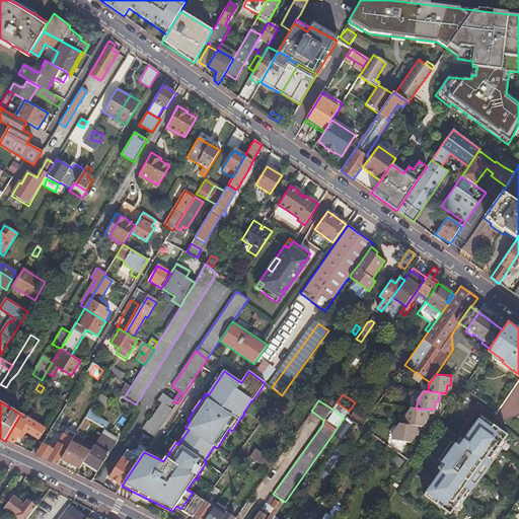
[(156,435),(173,409),(163,401),(150,422),(148,421),(143,429),(155,437),(156,435)]
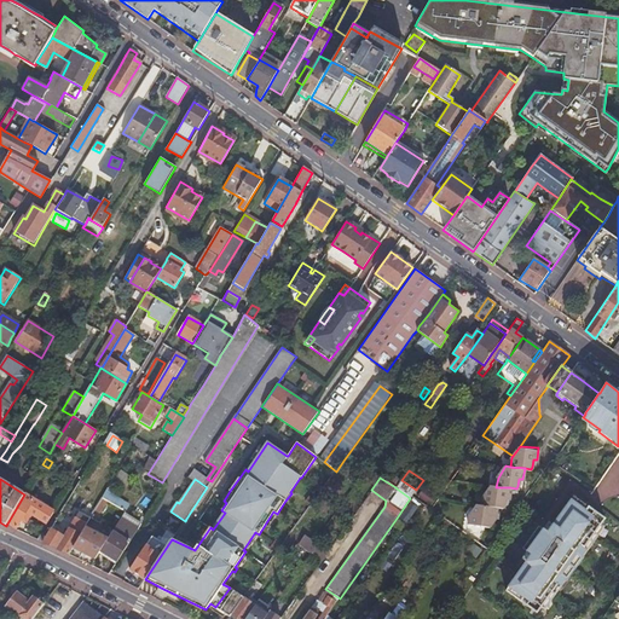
[(410,498),(411,497),(416,490),(401,480),(397,489),(410,498)]
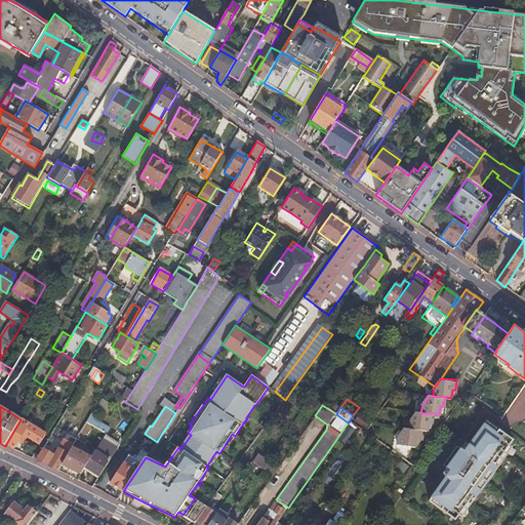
[(410,430),(421,431),(427,431),(428,429),(429,423),(432,423),(433,413),(420,413),(416,412),(411,420),(410,430)]
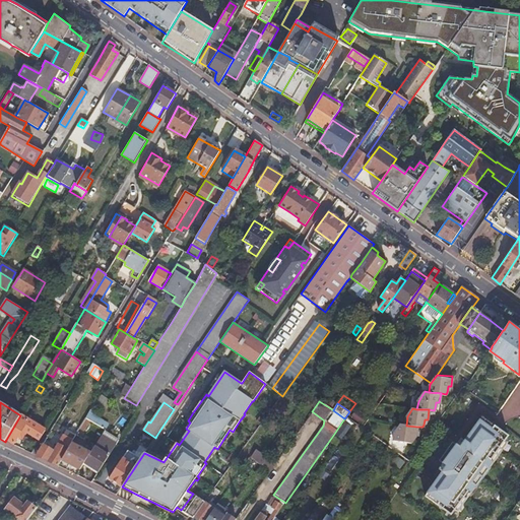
[(355,410),(350,417),(362,425),(366,417),(355,410)]
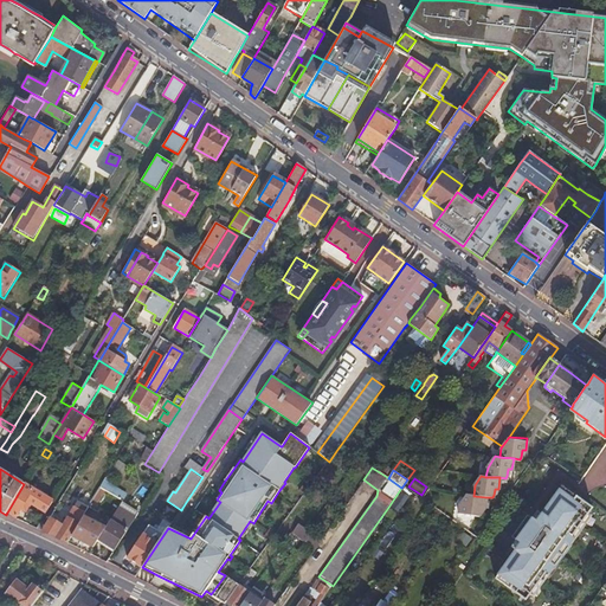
[(111,483),(105,479),(100,489),(104,491),(122,502),(123,503),(127,497),(109,487),(111,483)]
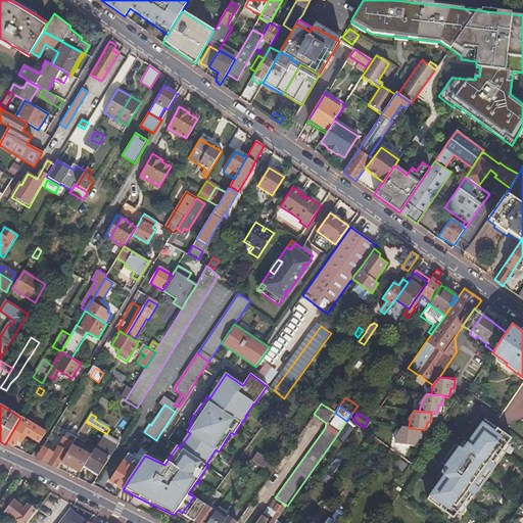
[(20,418),(6,442),(13,447),(17,439),(22,442),(27,435),(39,442),(45,432),(22,419),(25,417),(22,415),(20,418)]
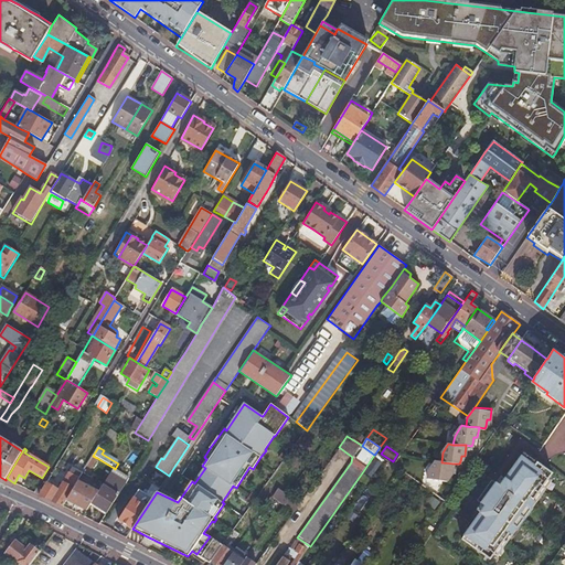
[(552,473),(523,452),(504,479),(499,487),(496,484),(494,484),(497,486),(489,497),(484,493),(479,501),(482,503),(484,505),(480,512),(460,540),(484,556),(482,560),(488,563),(489,560),(492,562),(497,555),(510,535),(513,537),(518,530),(519,531),(533,510),(532,510),(536,502),(534,500),(547,480),(552,473)]
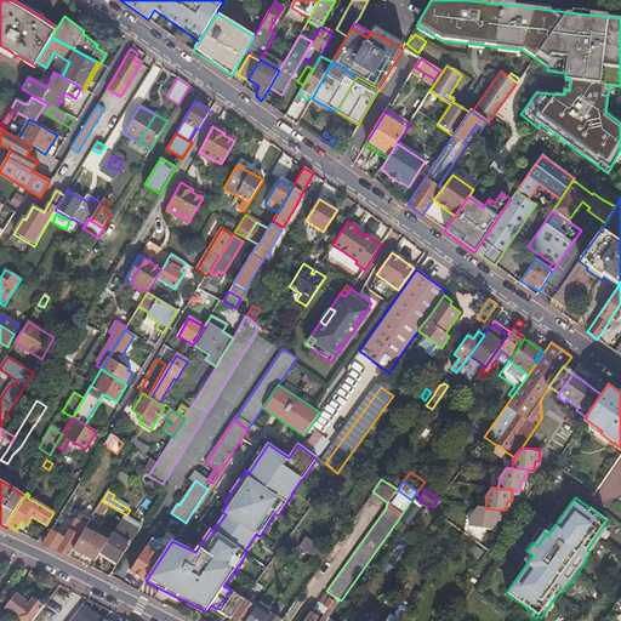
[(107,503),(102,501),(95,513),(100,516),(107,503)]
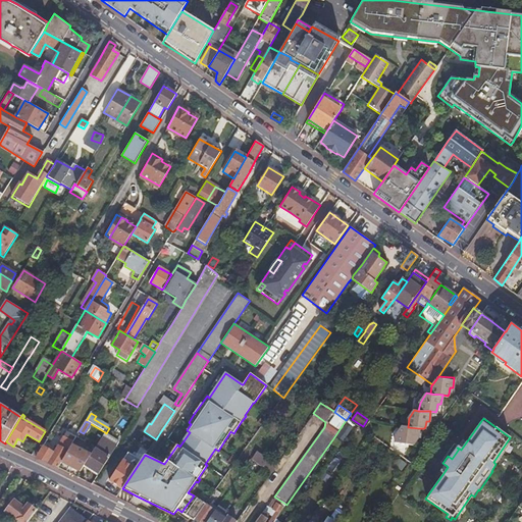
[(346,424),(336,436),(343,440),(352,428),(346,424)]
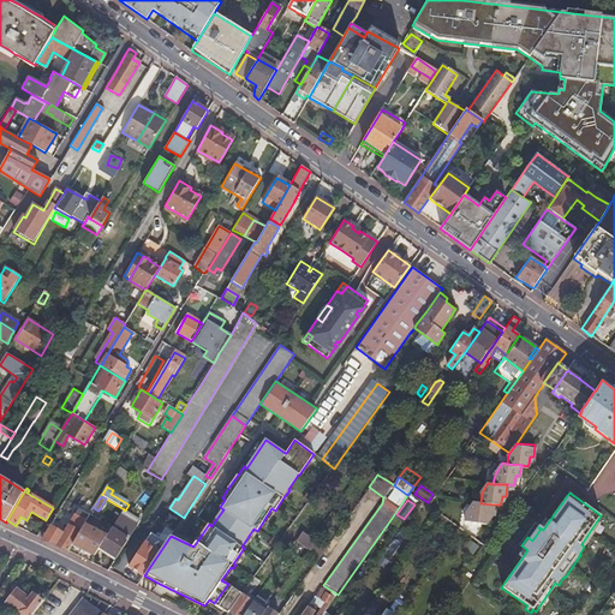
[(475,503),(467,512),(466,523),(487,525),(493,514),(494,505),(481,503),(475,503)]
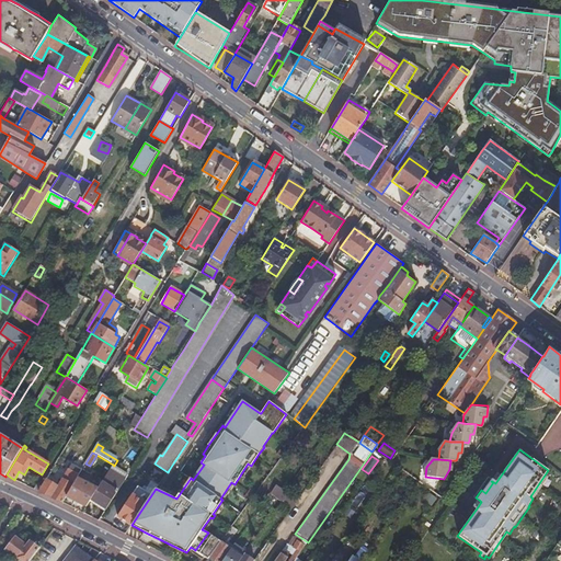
[(112,467),(109,471),(124,481),(127,477),(112,467)]
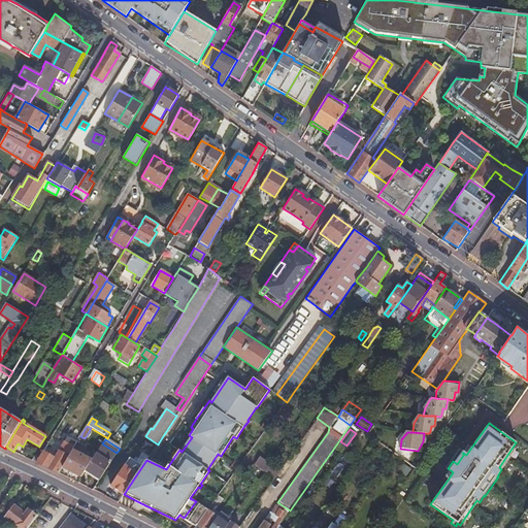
[(44,452),(37,463),(48,469),(59,473),(62,468),(72,451),(74,448),(68,444),(70,441),(67,440),(60,452),(59,451),(55,459),(44,452)]
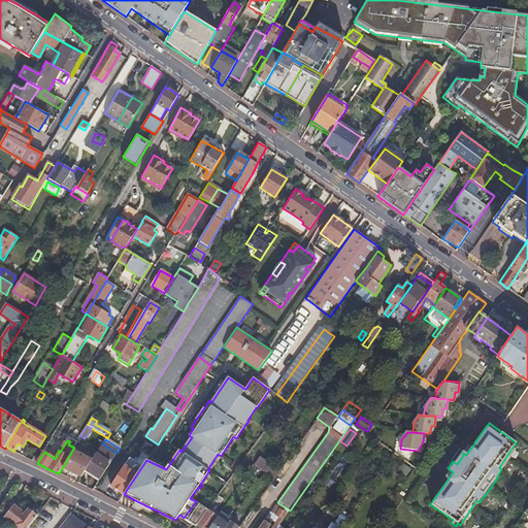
[(85,473),(98,482),(100,480),(117,453),(102,443),(92,460),(85,473)]
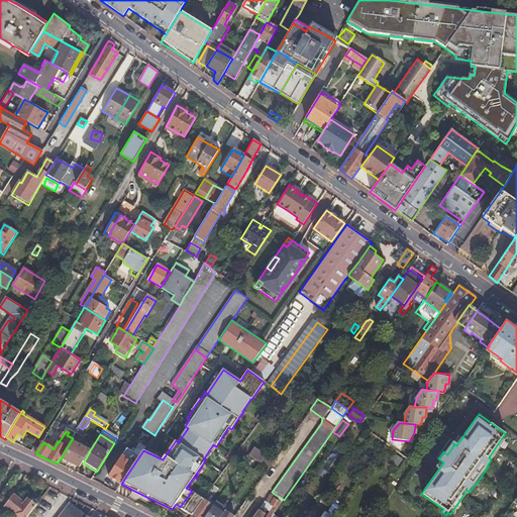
[(489,457),(491,459),(503,441),(501,439),(489,457)]
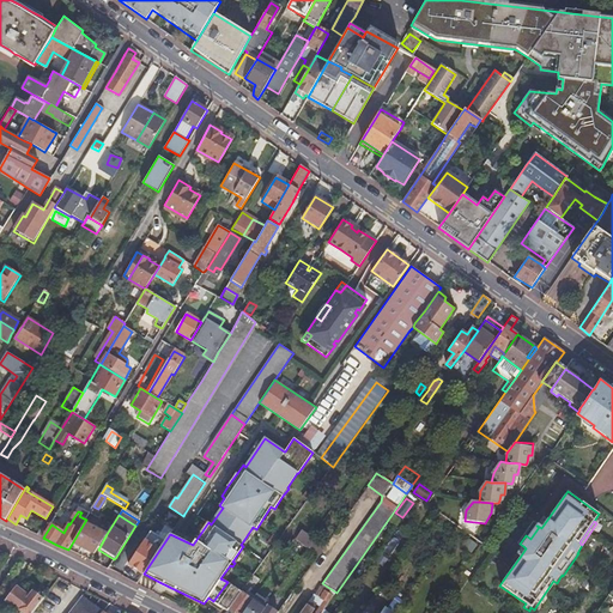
[(536,526),(532,522),(519,542),(520,544),(526,535),(530,539),(539,527),(536,526)]
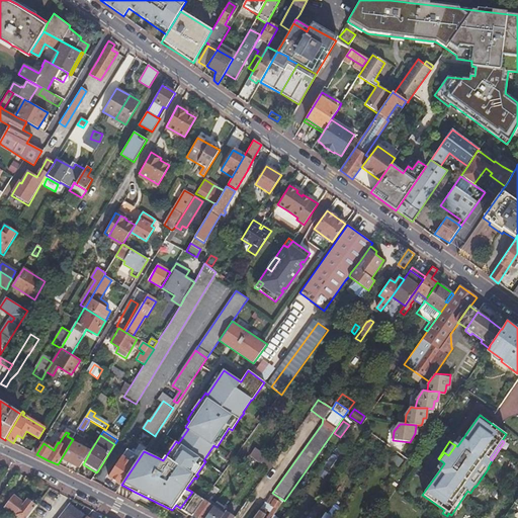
[(71,442),(61,459),(80,468),(83,464),(90,451),(71,442)]
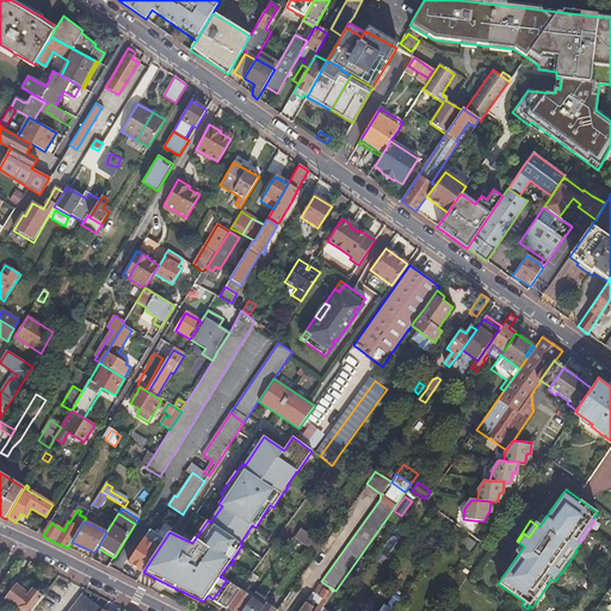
[(137,568),(143,572),(170,532),(172,529),(165,524),(160,531),(158,530),(156,532),(152,529),(129,563),(137,568)]
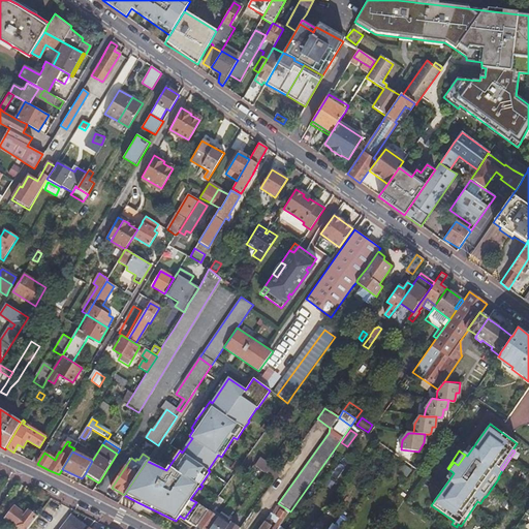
[(259,459),(254,466),(266,473),(268,470),(270,467),(271,466),(268,464),(259,459)]
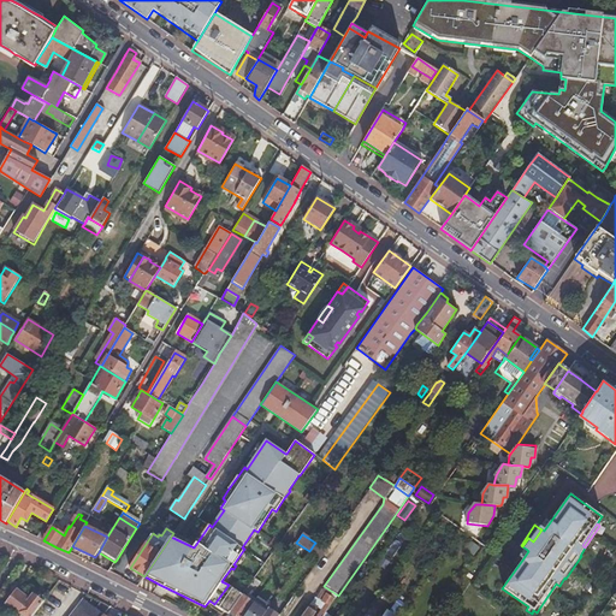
[(326,550),(315,543),(314,544),(312,548),(309,551),(320,558),(326,550)]
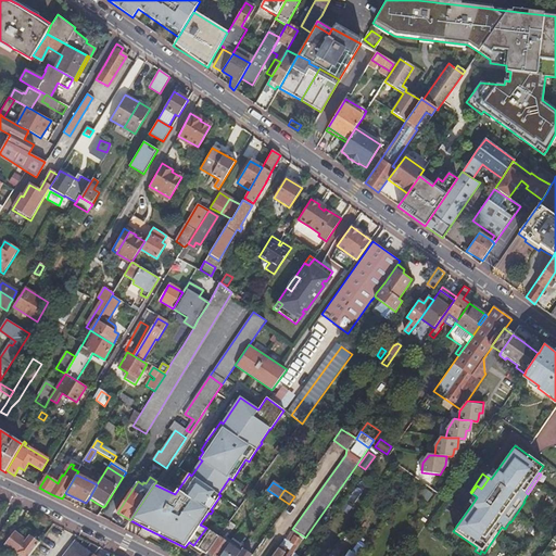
[(123,521),(128,525),(130,520),(125,517),(117,513),(115,516),(123,521)]
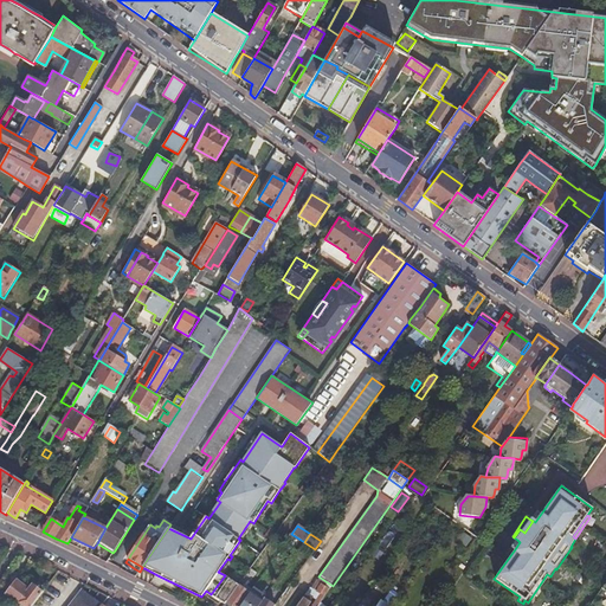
[(240,582),(244,585),(246,587),(251,581),(252,582),(258,575),(250,569),(240,582)]
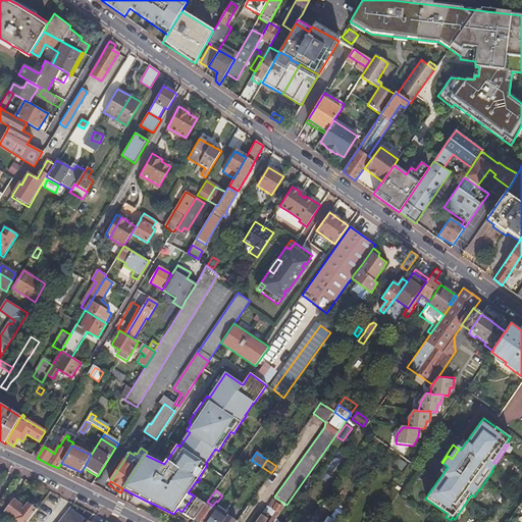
[(462,515),(474,497),(471,494),(459,513),(462,515)]
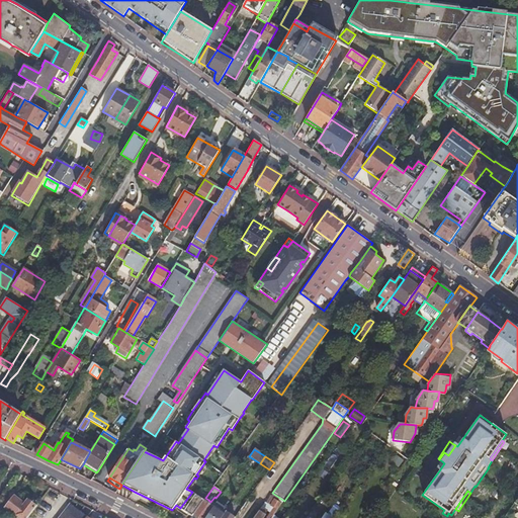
[(180,508),(192,517),(193,515),(204,500),(192,492),(180,508)]
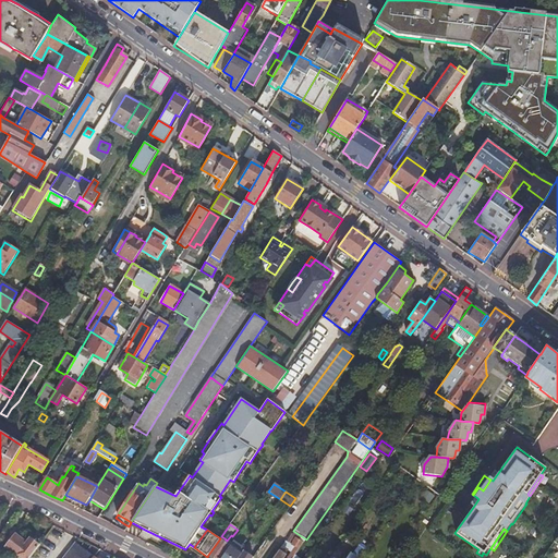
[(28,557),(39,544),(38,543),(39,541),(39,540),(35,536),(33,536),(32,537),(29,536),(27,538),(25,542),(20,537),(15,534),(5,547),(14,553),(10,557),(28,557)]
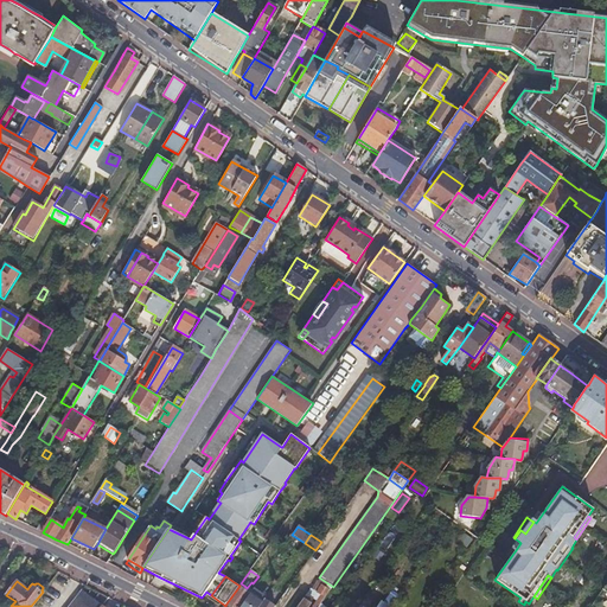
[(227,604),(232,606),(240,606),(250,594),(243,588),(244,586),(241,583),(227,604)]
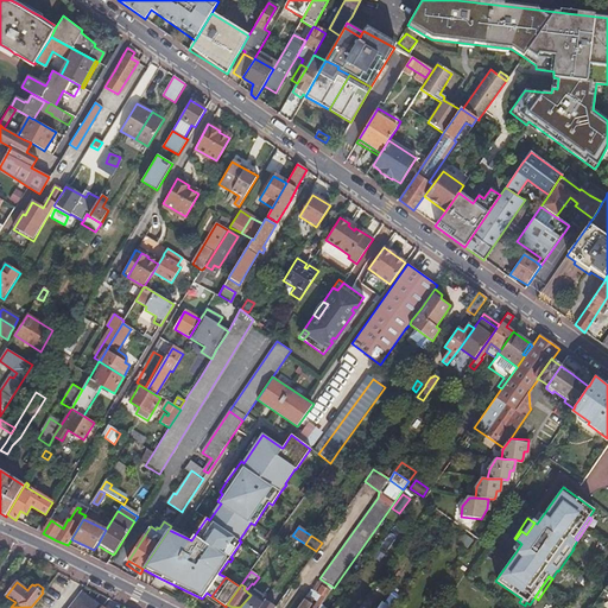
[(251,595),(240,607),(259,607),(265,600),(266,599),(254,590),(251,595)]
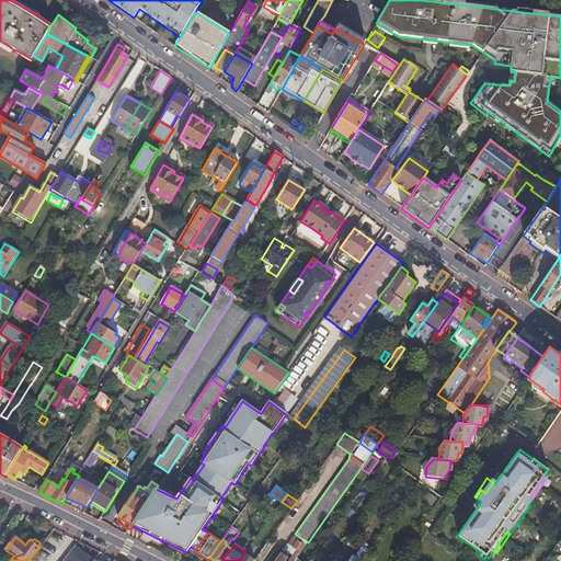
[(92,560),(94,559),(82,549),(72,560),(92,560)]
